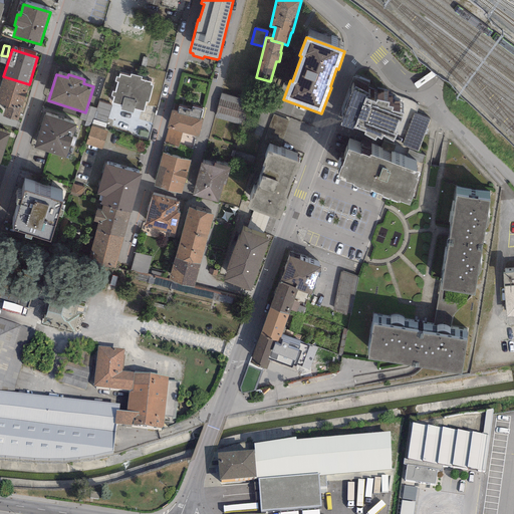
[(150,84),(151,82),(140,79),(141,76),(130,74),(130,76),(119,74),(118,77),(115,76),(114,81),(117,81),(114,92),(111,91),(110,95),(113,96),(111,102),(121,105),(120,108),(133,112),(134,108),(143,111),(146,101),(148,102),(152,85),(150,84)]
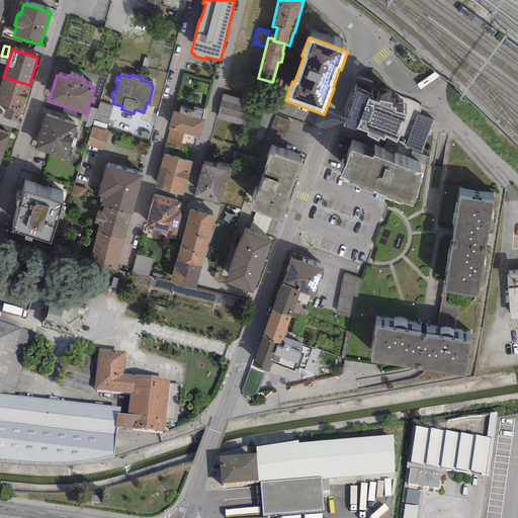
[(0,104),(5,106),(2,117),(18,122),(29,85),(3,77),(0,86),(0,104)]
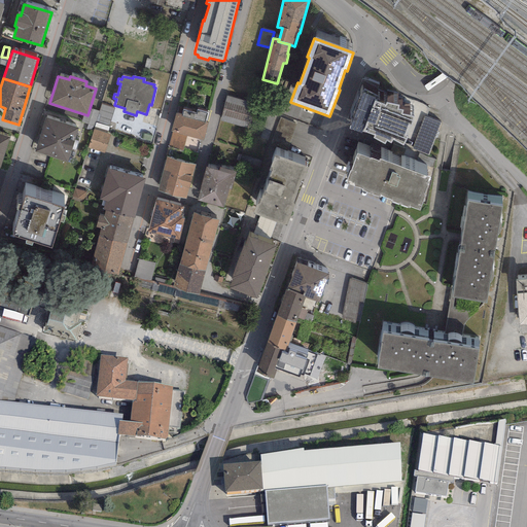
[(363,90),(348,129),(361,134),(361,132),(375,136),(373,138),(384,144),(386,141),(391,143),(393,139),(402,145),(408,137),(403,136),(408,125),(411,126),(413,116),(400,114),(402,110),(397,109),(397,105),(386,104),(385,106),(376,102),(378,97),(363,90)]
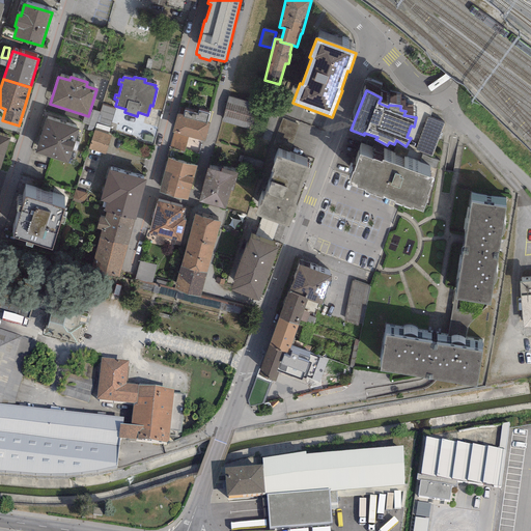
[(256,105),(228,96),(222,121),(249,129),(256,105)]
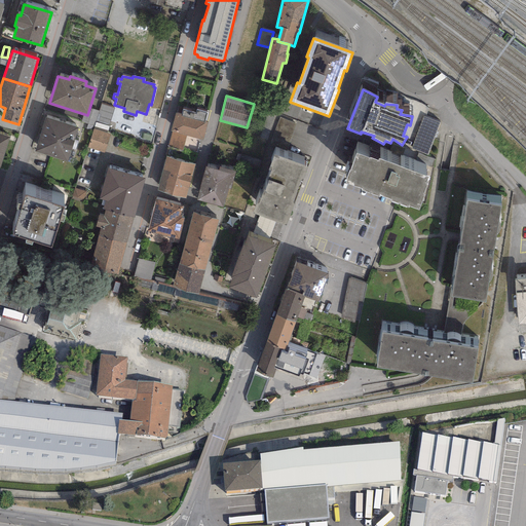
[(101,104),(94,126),(107,130),(114,108),(101,104)]
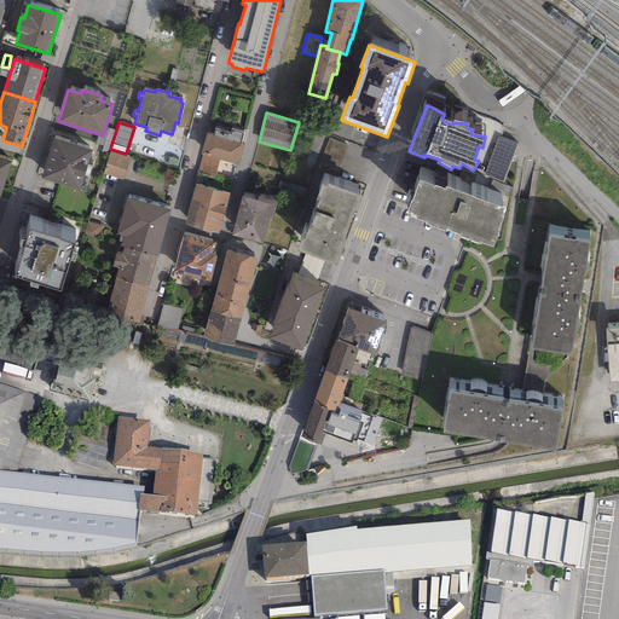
[(219,160),(238,165),(244,144),(241,143),(243,133),(231,129),(230,133),(215,128),(213,134),(206,132),(200,155),(202,155),(219,160)]
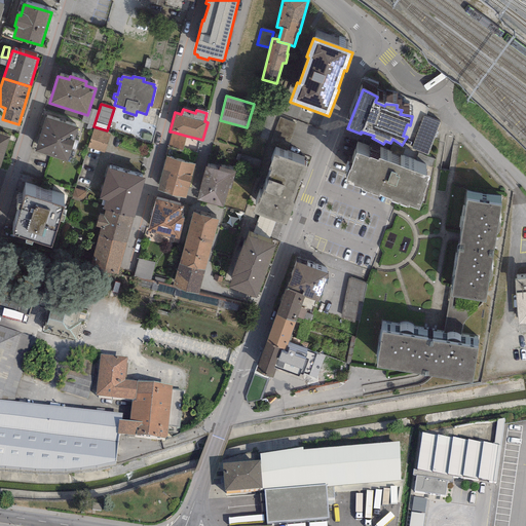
[(440,123),(423,117),(411,149),(427,155),(440,123)]
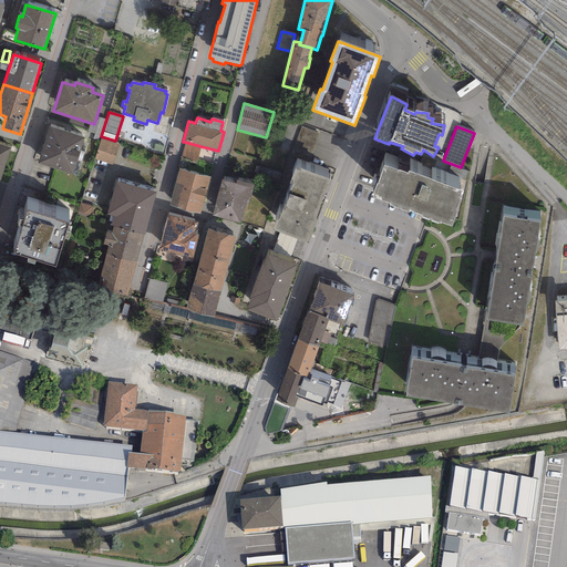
[(37,164),(72,175),(84,138),(49,127),(37,164)]
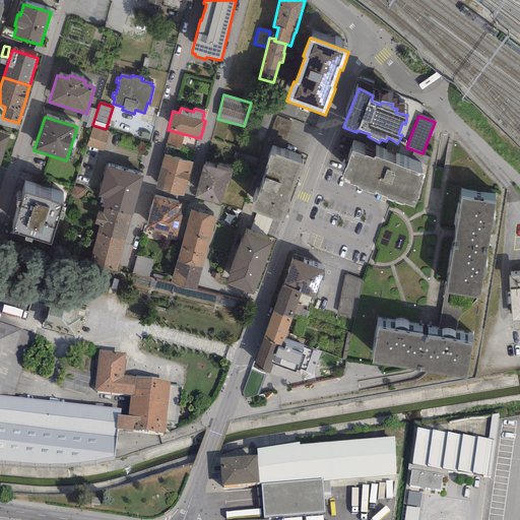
[(293,123),(276,117),(267,142),(282,148),(293,123)]
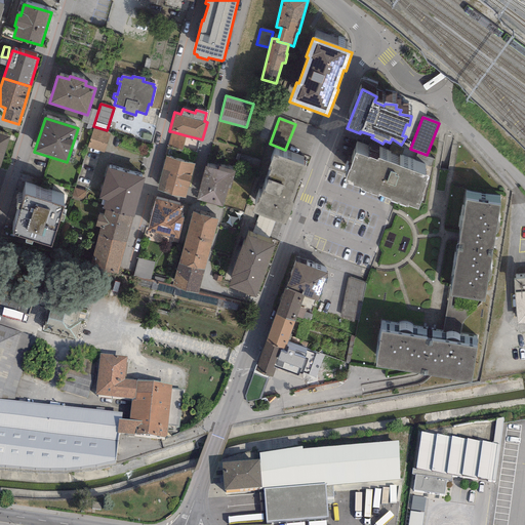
[(107,130),(93,126),(87,145),(105,150),(110,131),(107,130)]
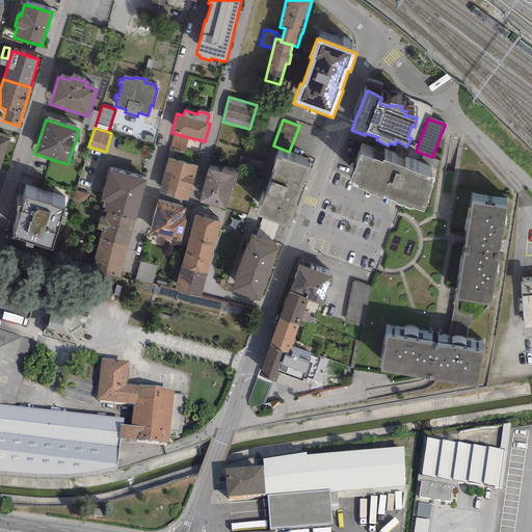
[(188,137),(174,133),(170,148),(185,151),(188,137)]
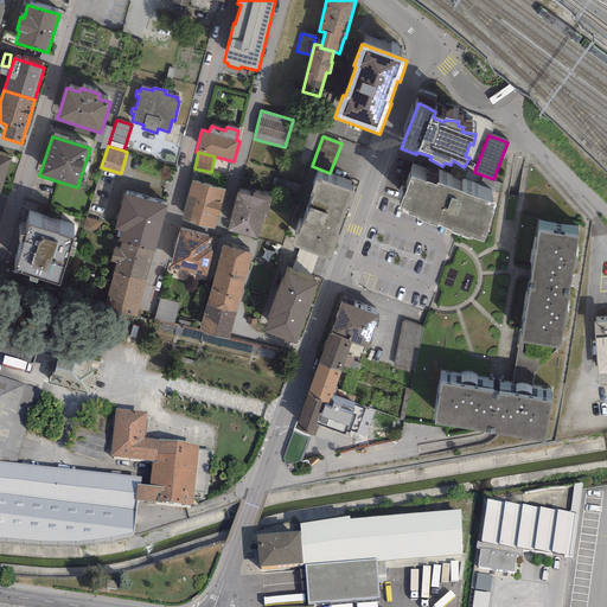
[(0,154),(0,191),(11,158),(0,154)]
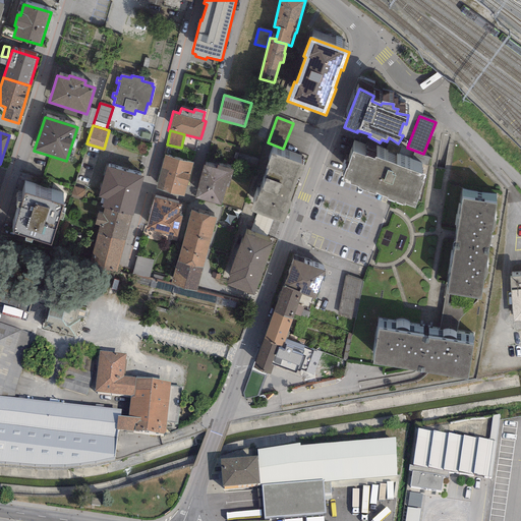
[(366,157),(353,153),(347,169),(346,169),(342,181),(358,187),(357,188),(374,195),(375,193),(388,198),(387,200),(403,206),(404,205),(414,209),(420,192),(419,192),(423,182),(422,182),(424,176),(375,158),(374,159),(366,156),(366,157)]
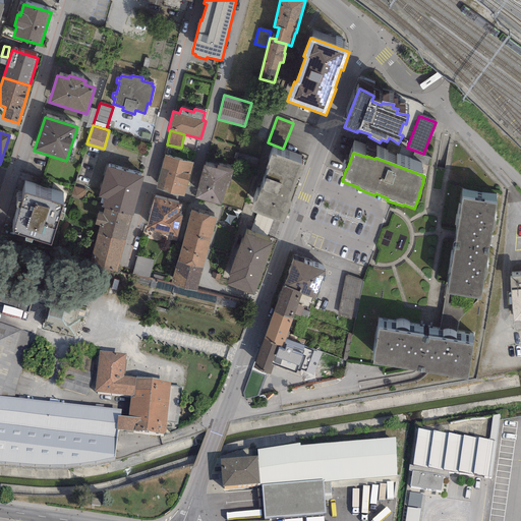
[(250,211),(283,223),(291,201),(290,201),(303,165),(272,154),(266,169),(269,170),(265,178),(267,178),(263,188),(261,188),(257,196),(255,195),(250,211)]
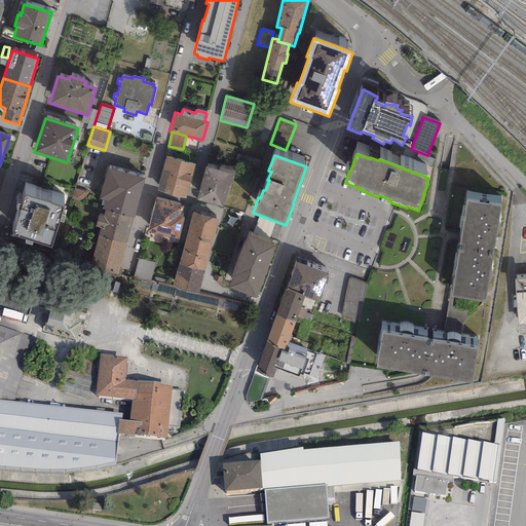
[(166,156),(156,191),(185,198),(194,164),(166,156)]
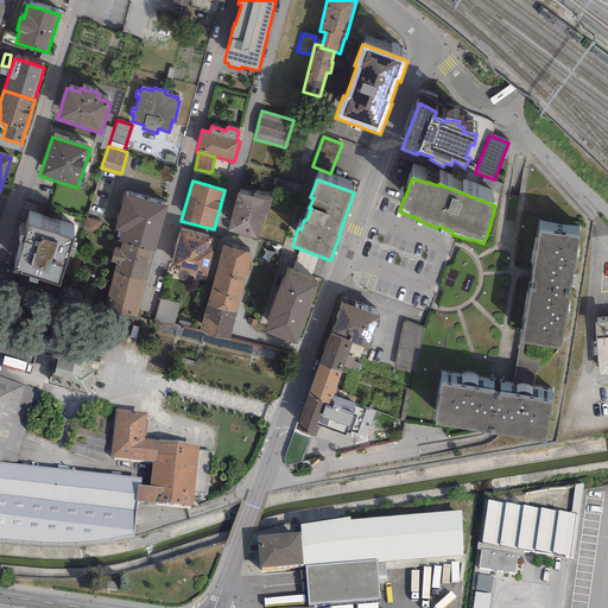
[(238,194),(227,232),(258,240),(264,219),(267,220),(273,198),(254,192),(253,197),(238,194)]
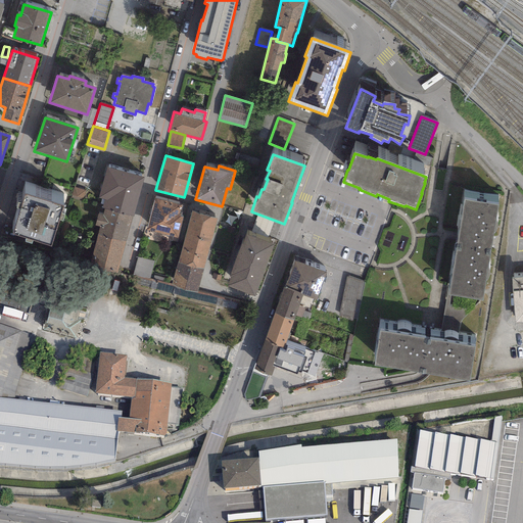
[(132,217),(134,217),(144,177),(106,168),(98,198),(103,199),(101,208),(104,209),(132,217)]
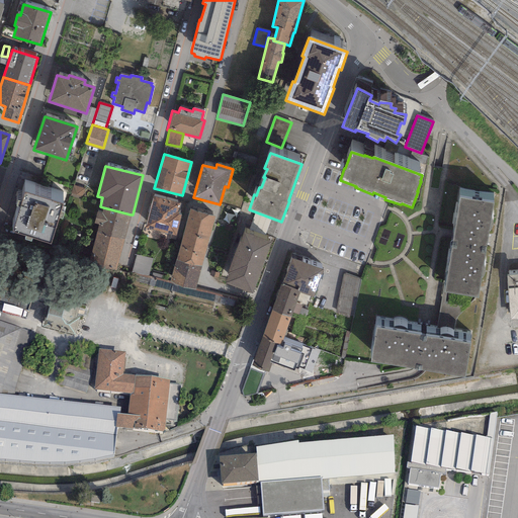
[(31,239),(51,244),(59,218),(62,219),(64,212),(60,211),(62,204),(24,192),(22,201),(17,200),(16,206),(19,207),(12,233),(25,236),(24,240),(30,242),(31,239)]
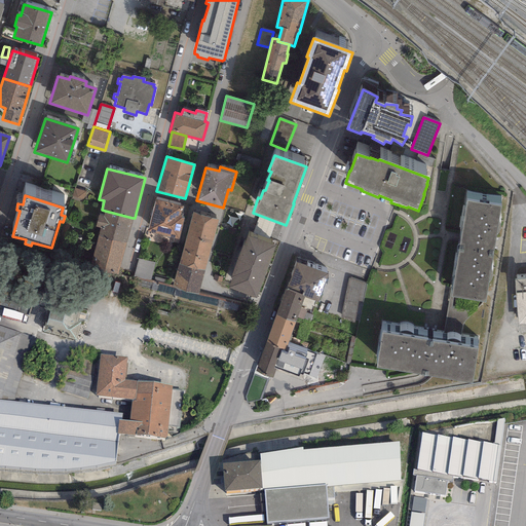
[(147,231),(179,239),(184,218),(180,217),(183,207),(155,199),(147,231)]
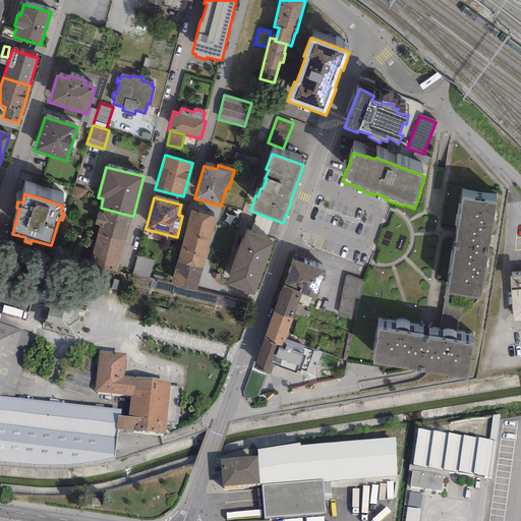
[(496,205),(462,198),(447,294),(480,299),(496,205)]
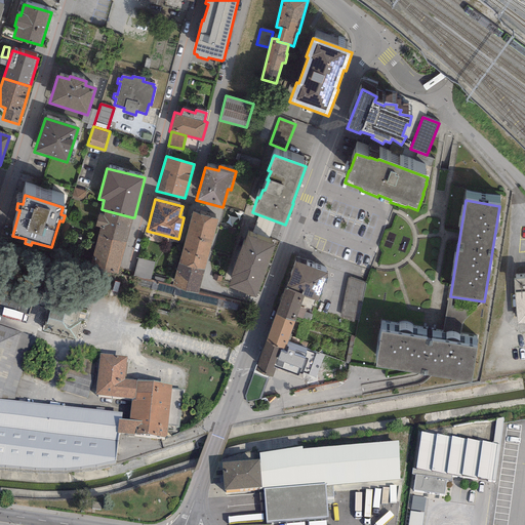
[(97,236),(126,243),(132,217),(105,210),(103,215),(98,214),(95,227),(99,228),(97,236)]
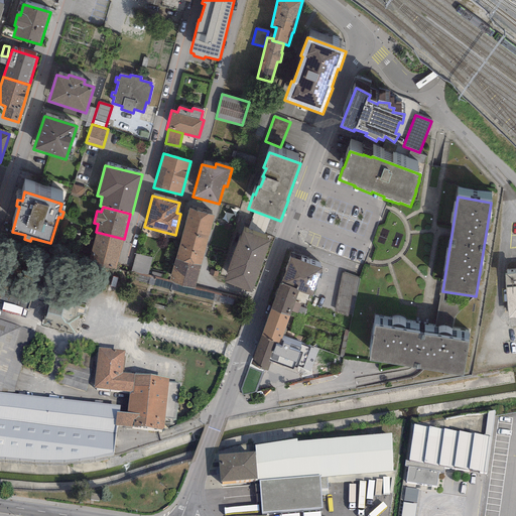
[(214,215),(188,209),(168,282),(195,288),(214,215)]
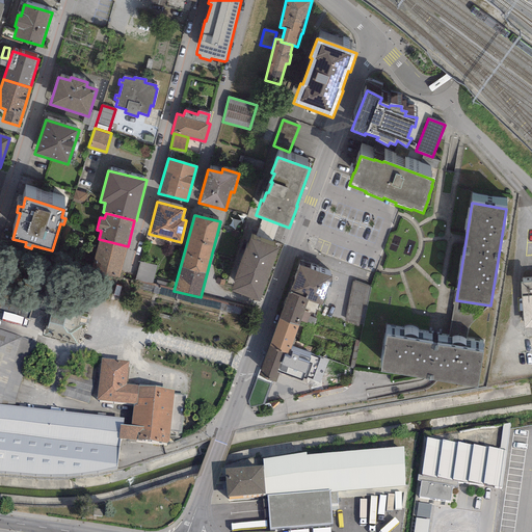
[(120,278),(128,246),(99,239),(90,271),(120,278)]
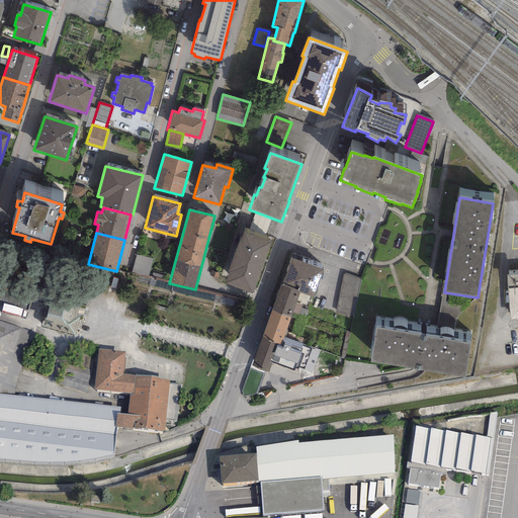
[(229,274),(225,284),(252,293),(270,243),(244,233),(241,243),(239,242),(227,274),(229,274)]
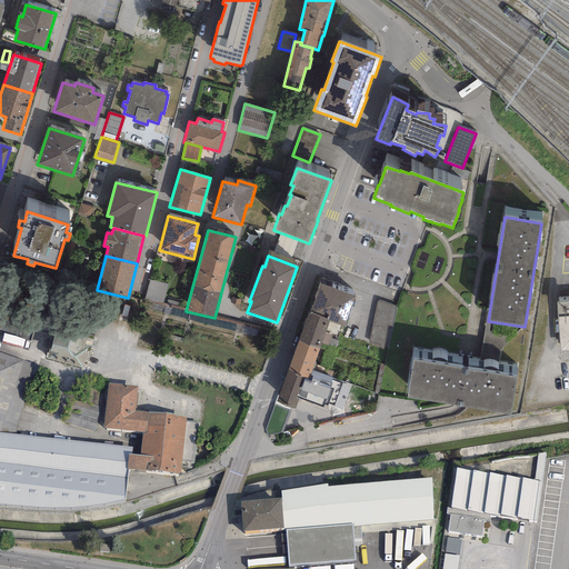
[(168,285),(149,280),(143,299),(162,303),(168,285)]
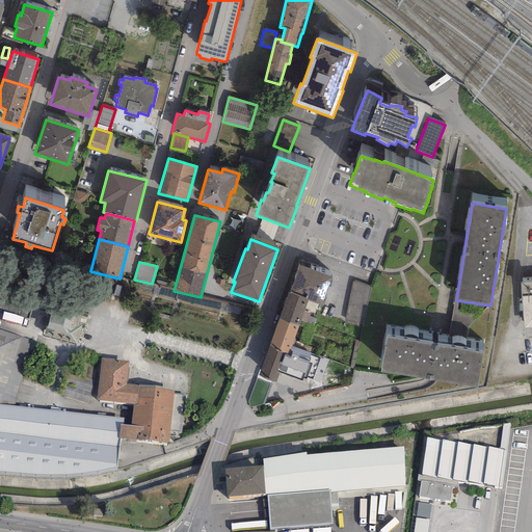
[(308,300),(321,306),(331,276),(298,265),(289,293),(308,299),(308,300)]
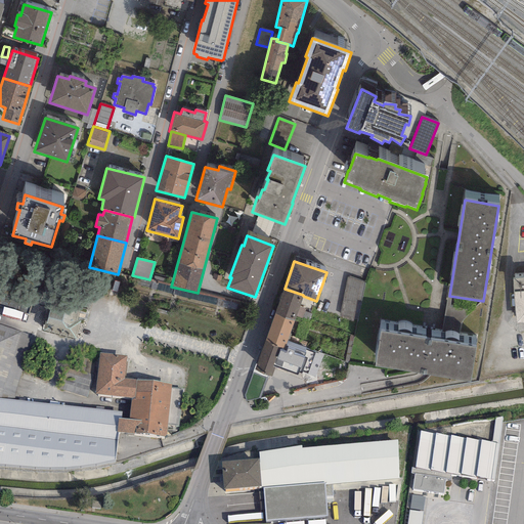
[(523,322),(523,274),(523,275),(523,277),(512,278),(516,323),(523,322)]
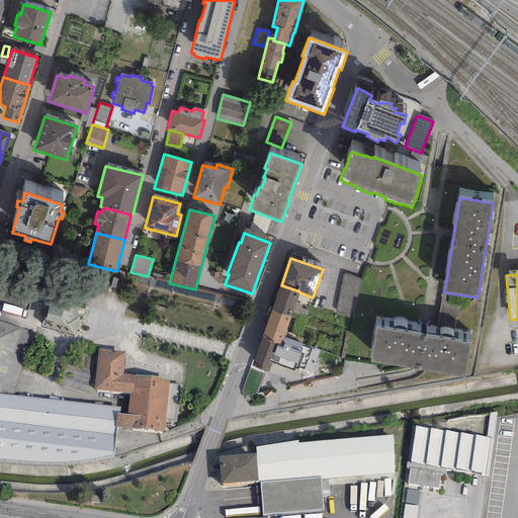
[(360,279),(343,274),(335,314),(353,317),(360,279)]
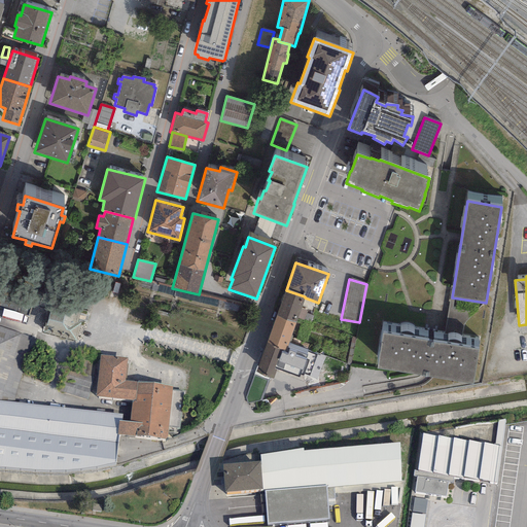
[(286,290),(285,290),(276,316),(295,323),(305,297),(305,296),(286,290)]
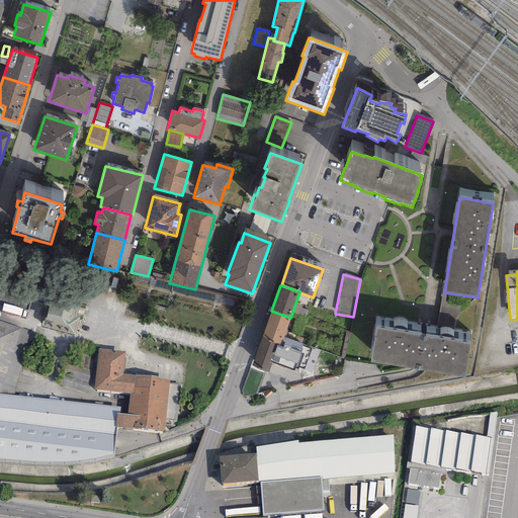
[(42,327),(75,335),(79,318),(77,317),(80,306),(52,297),(47,318),(45,318),(42,327)]
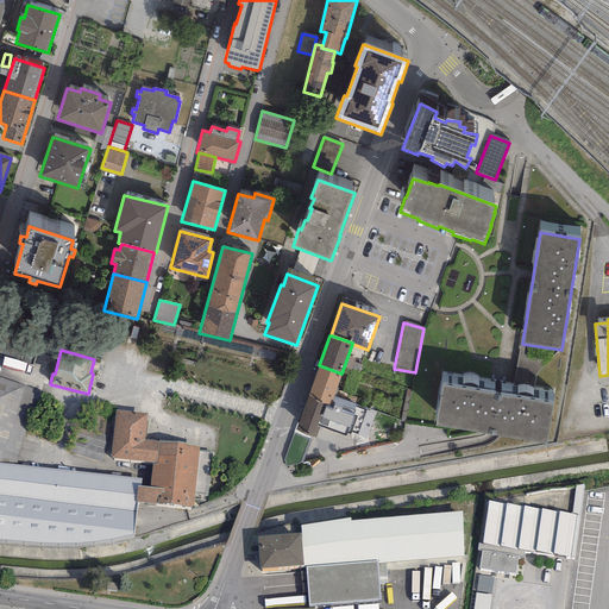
[(319,365),(308,397),(330,406),(331,402),(341,374),(319,365)]
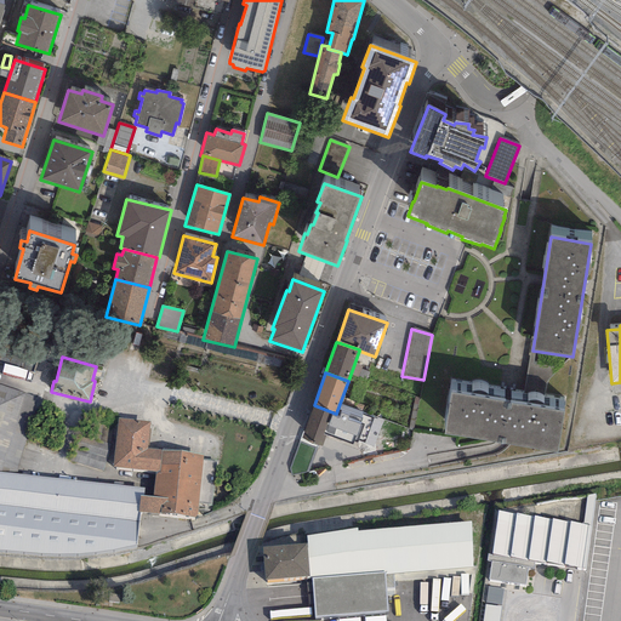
[(40,398),(0,386),(0,472),(15,474),(40,398)]
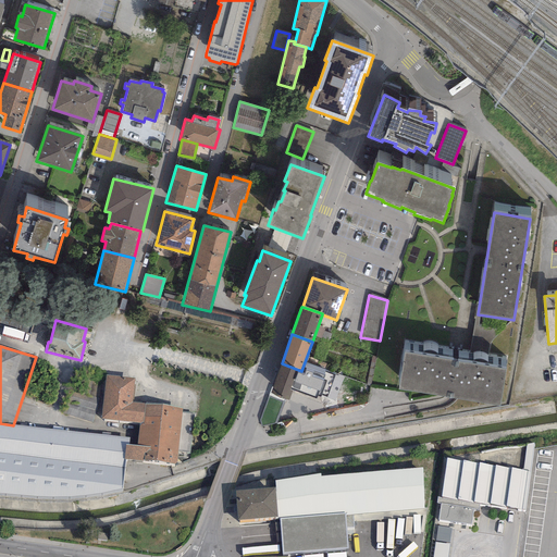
[(505,369),(405,353),(398,390),(499,405),(505,369)]
